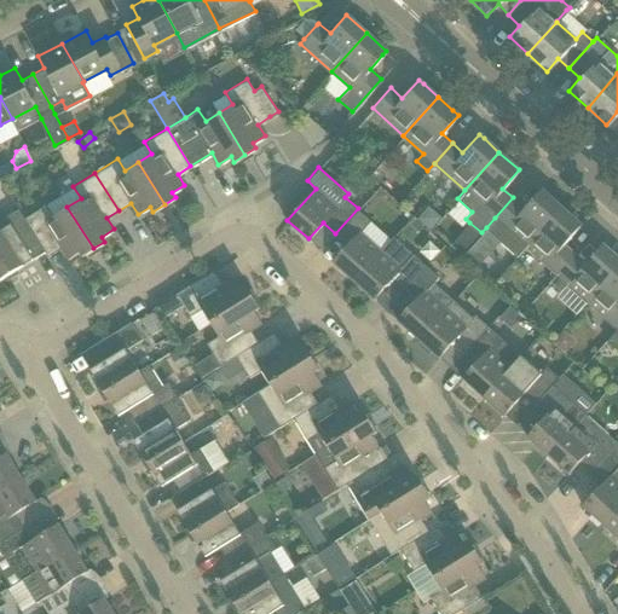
[(525,245),(560,207),(546,193),(539,189),(537,192),(524,207),(513,197),(495,218),(486,227),(501,241),(517,255),(525,245)]
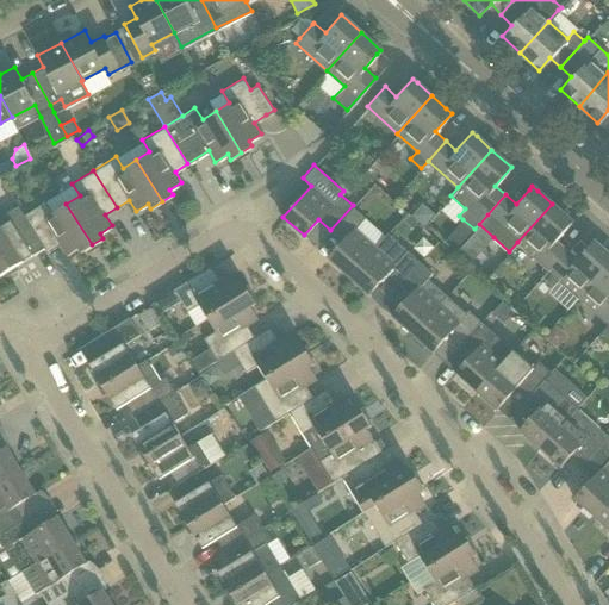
[(92,244),(66,204),(53,212),(45,200),(24,213),(44,247),(47,251),(60,243),(66,254),(78,247),(81,251),(92,244)]
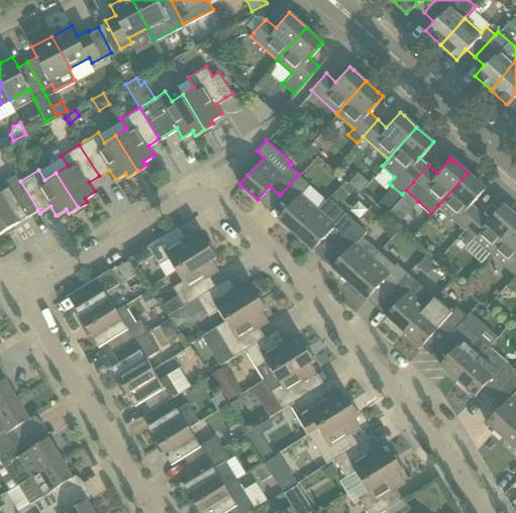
[(37,209),(20,181),(15,173),(5,179),(3,176),(1,177),(0,176),(0,214),(8,227),(37,209)]
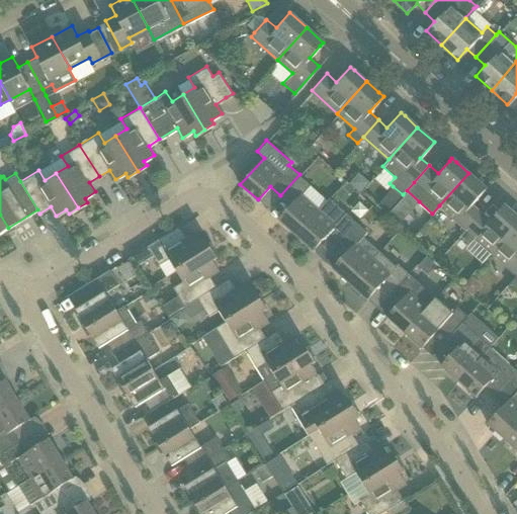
[(358,173),(348,183),(359,192),(368,181),(358,173)]
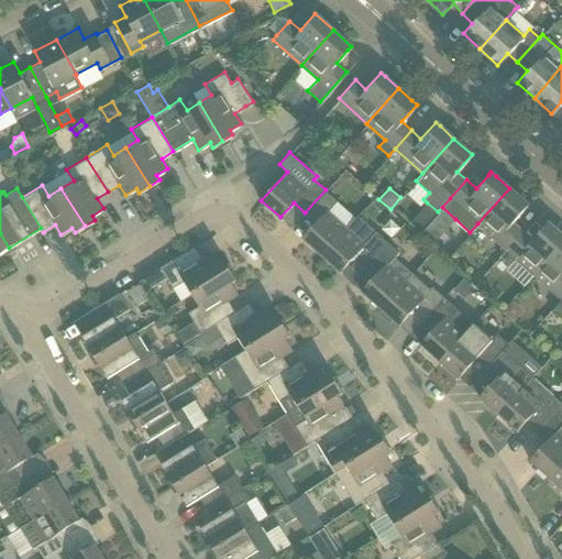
[(506,248),(522,230),(513,221),(525,208),(527,205),(522,200),(509,188),(477,223),(506,248)]
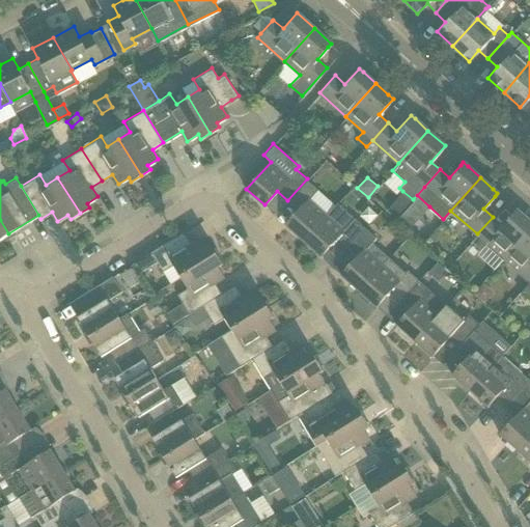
[(303,240),(326,214),(309,198),(317,189),(307,178),(287,200),(298,210),(285,224),(303,240)]
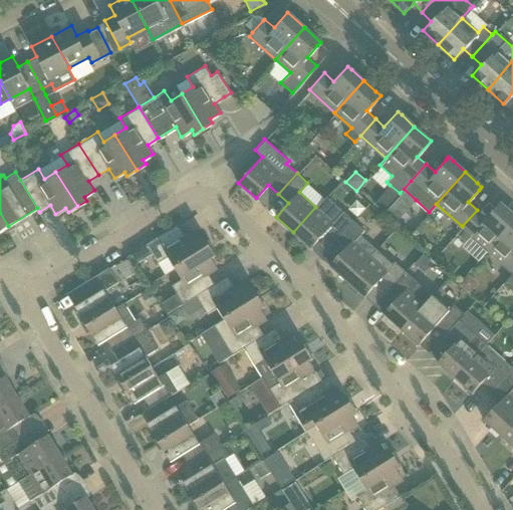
[(329,245),(351,221),(324,198),(315,207),(293,232),(310,247),(319,236),(329,245)]
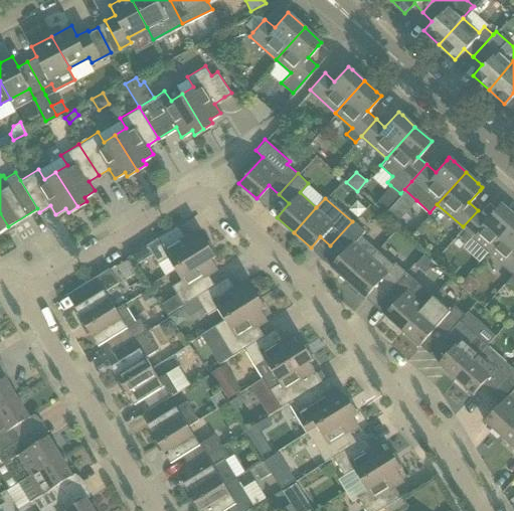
[(513,219),(513,215),(504,206),(500,202),(486,218),(478,210),(463,226),(457,232),(466,240),(472,234),(488,249),(513,219)]
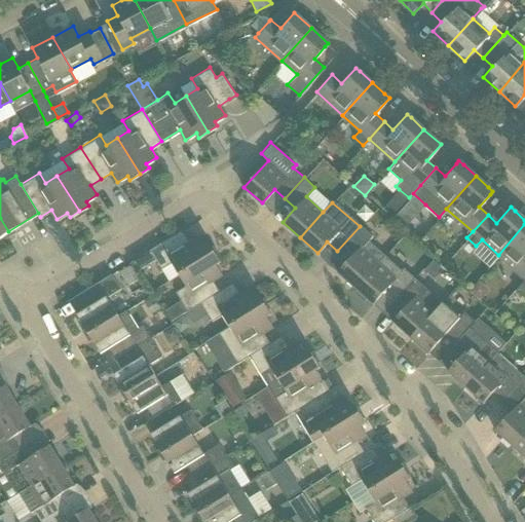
[(0,235),(8,231),(0,218),(0,235)]
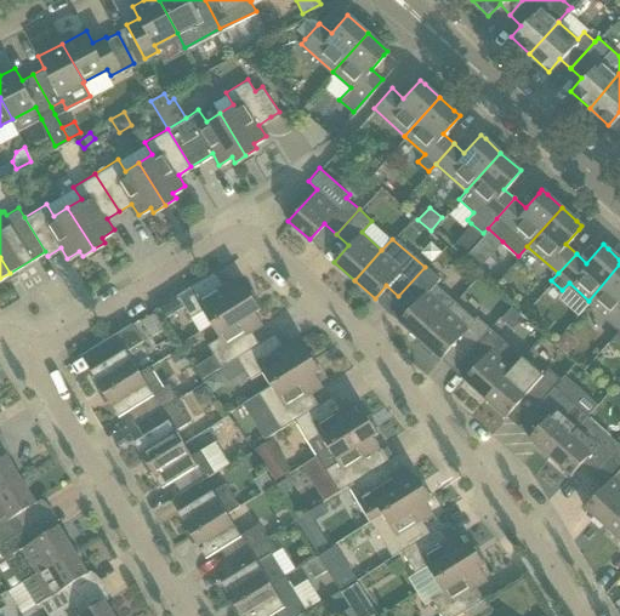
[(619,264),(589,301),(619,329),(619,326),(619,264)]
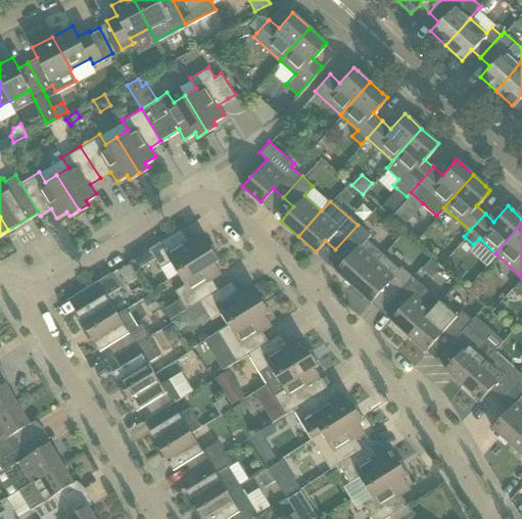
[(352,285),(382,252),(365,237),(368,235),(358,225),(335,249),(345,258),(336,270),(352,285)]
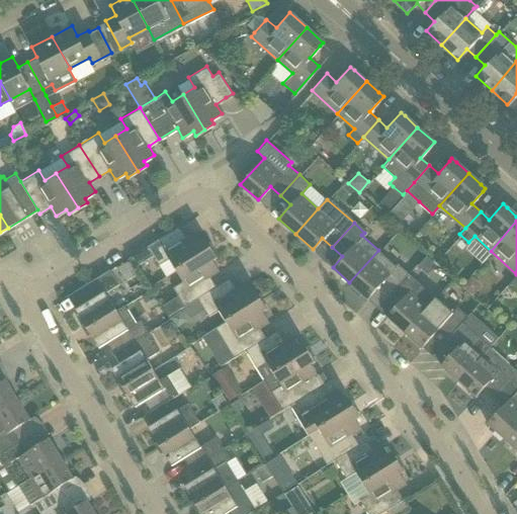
[(200,240),(194,230),(185,236),(178,226),(147,245),(153,254),(158,263),(168,257),(175,268),(210,247),(204,238),(200,240)]
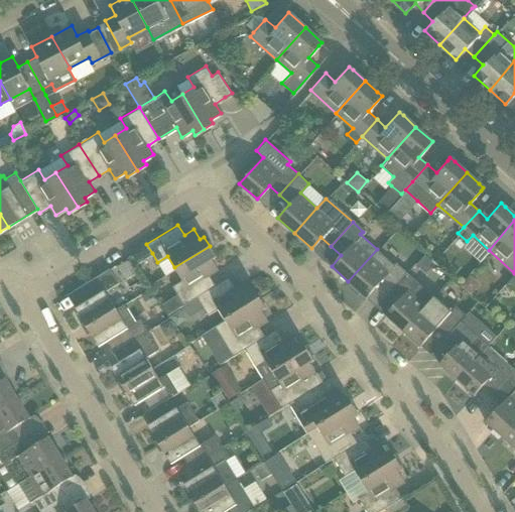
[(216,255),(210,246),(174,267),(181,279),(171,285),(177,294),(183,303),(197,295),(215,284),(208,273),(218,268),(212,258),(216,255)]
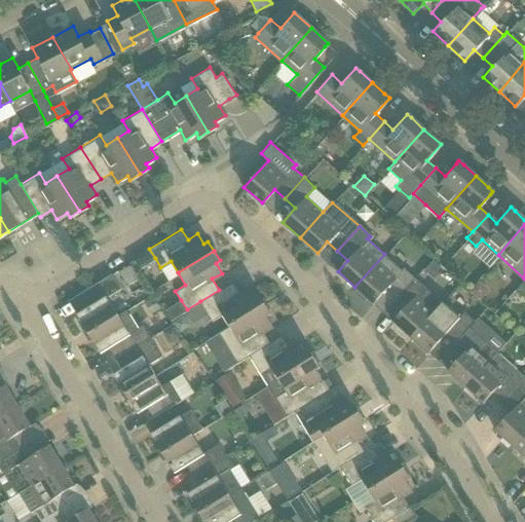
[(384,254),(354,287),(359,290),(357,292),(365,299),(367,297),(372,302),(379,294),(389,303),(414,276),(404,266),(401,269),(384,254)]
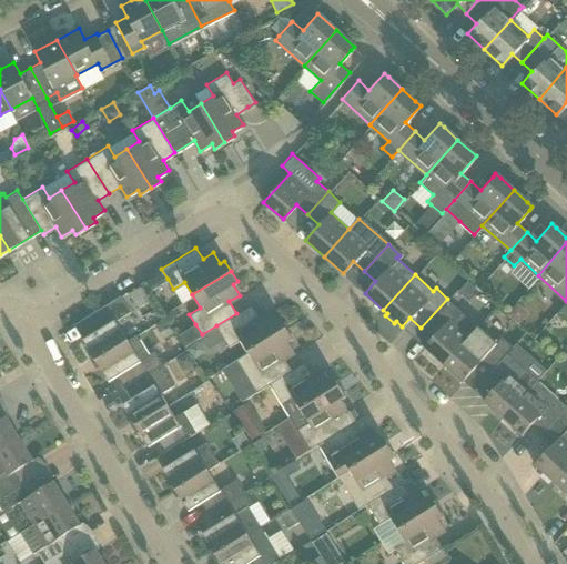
[(467,281),(457,292),(467,302),(477,291),(467,281)]
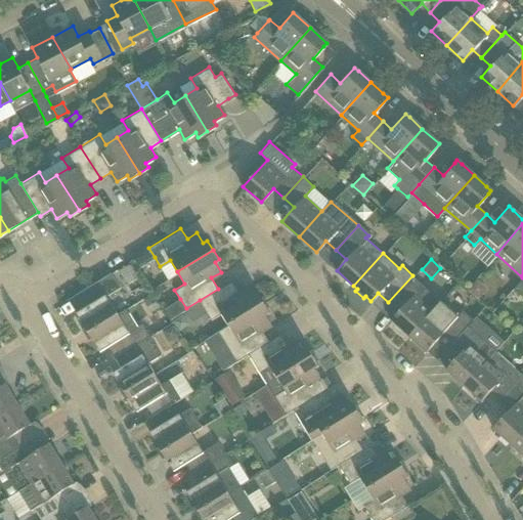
[(129,263),(115,271),(120,278),(129,280),(137,275),(129,263)]
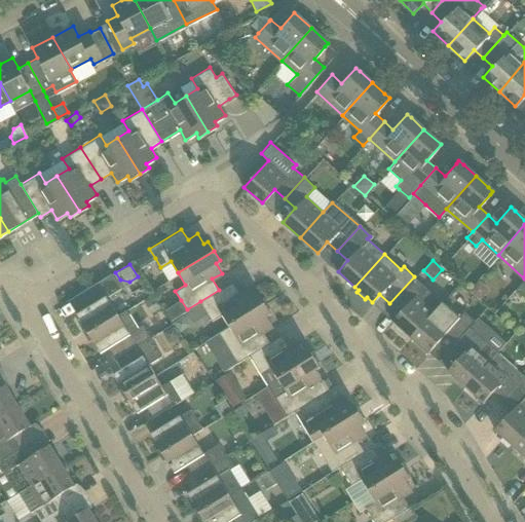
[(88,332),(117,314),(106,296),(120,287),(111,272),(83,290),(91,303),(76,313),(88,332)]
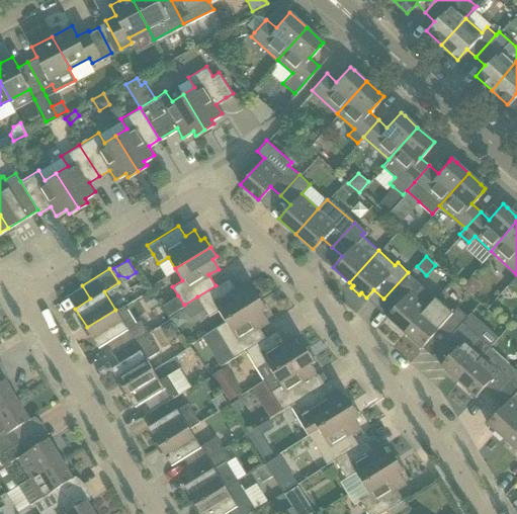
[(404,331),(435,296),(408,272),(383,298),(394,308),(386,316),(404,331)]
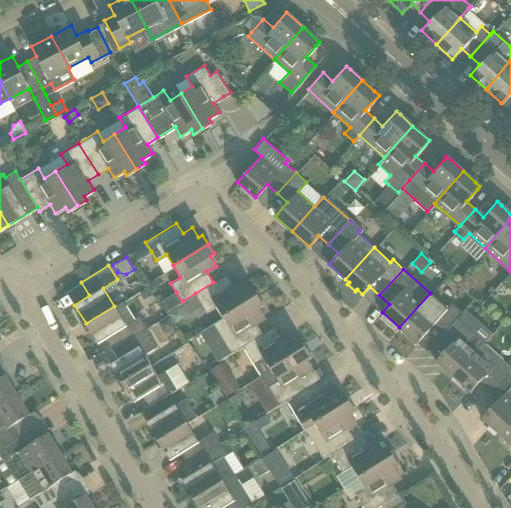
[(510,269),(510,271),(502,280),(510,288),(510,286),(510,269)]
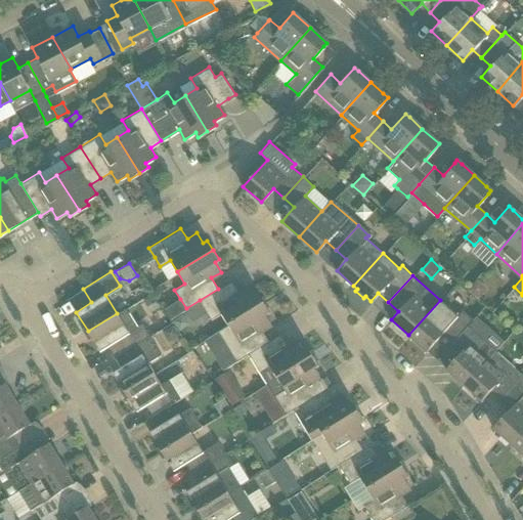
[(486,289),(476,279),(467,290),(477,299),(486,289)]
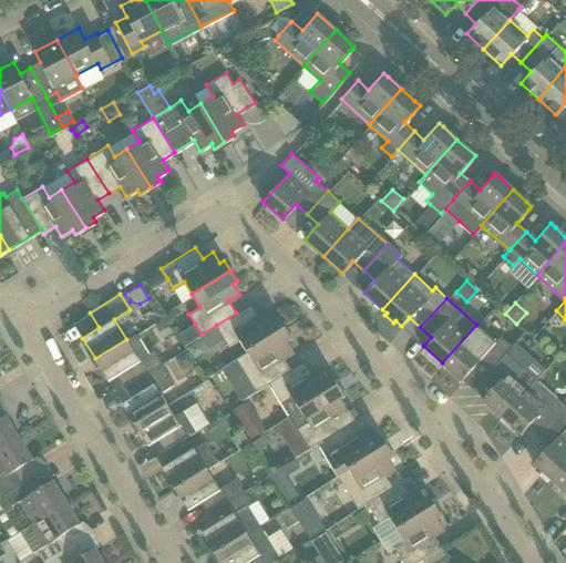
[(250,304),(236,313),(216,325),(224,338),(228,345),(239,338),(246,350),(285,327),(278,316),(274,319),(267,308),(257,315),(250,304)]
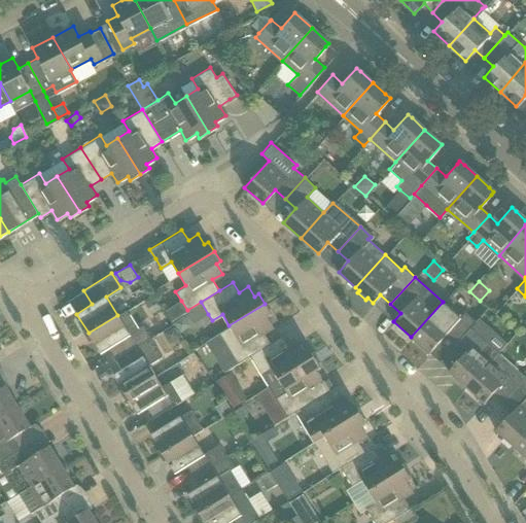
[(151,297),(142,302),(150,314),(159,309),(151,297)]
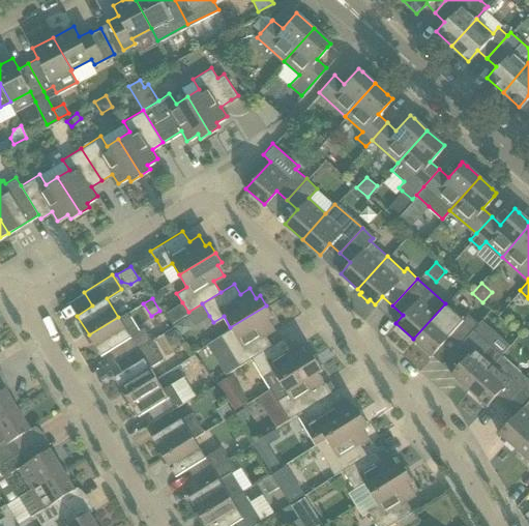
[(450,332),(460,341),(472,327),(477,322),(467,313),(462,318),(445,303),(413,339),(431,354),(450,332)]
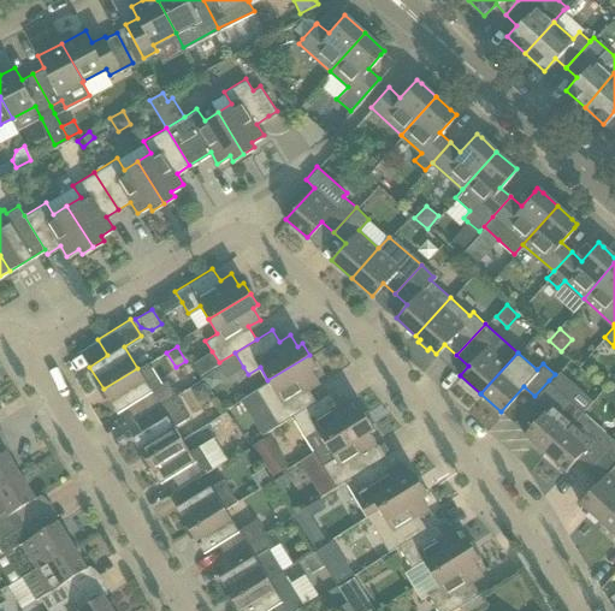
[(315,399),(308,387),(319,380),(312,368),(317,366),(309,355),(267,380),(256,387),(278,423),(291,415),(315,399)]
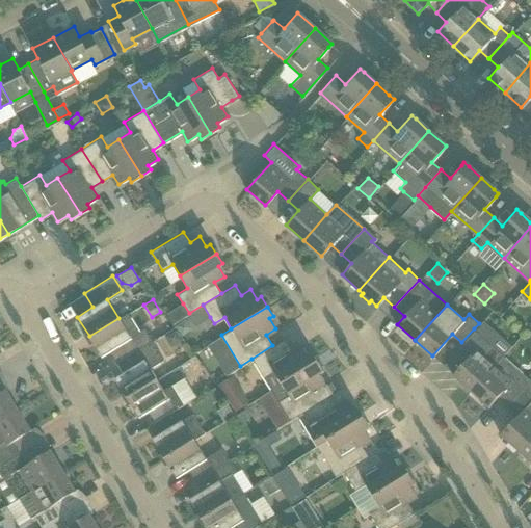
[(116,362),(152,339),(144,327),(139,331),(128,312),(118,318),(89,336),(101,355),(109,350),(116,362)]
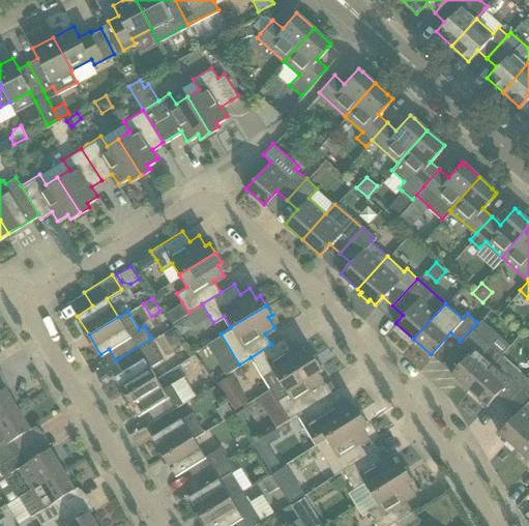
[(189,328),(182,318),(173,324),(180,335),(189,328)]
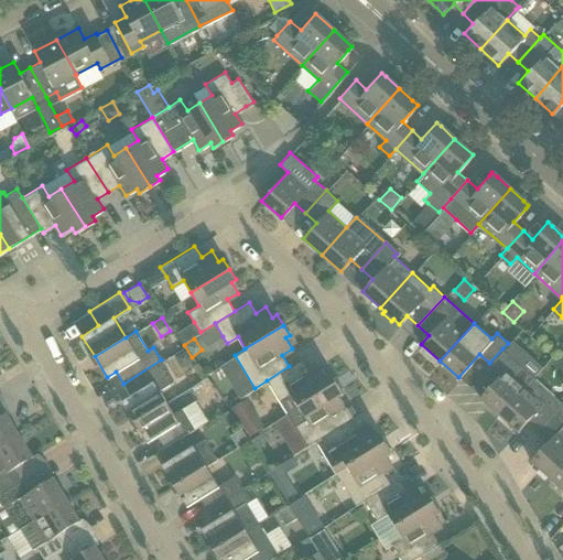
[(502,348),(489,363),(478,376),(489,386),(480,397),(499,413),(532,376),(502,348)]
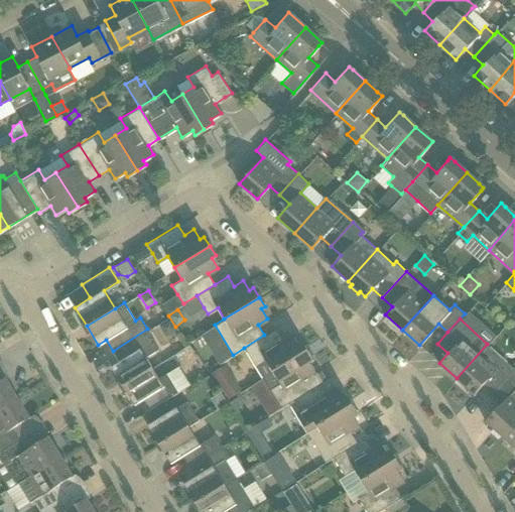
[(168,320),(158,326),(164,337),(175,331),(168,320)]
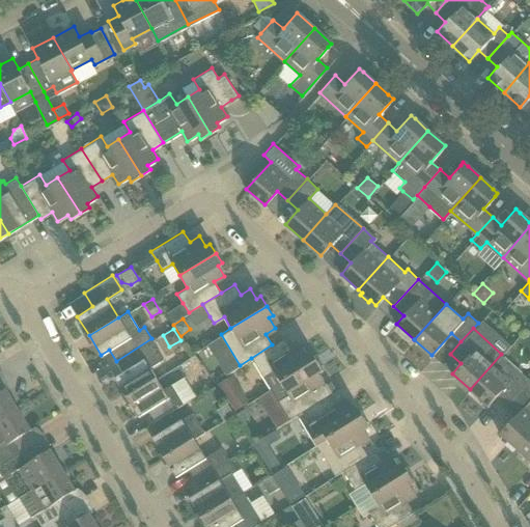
[(306,353),(300,342),(290,348),(283,337),(272,344),(251,358),(270,388),(316,359),(310,350),(306,353)]
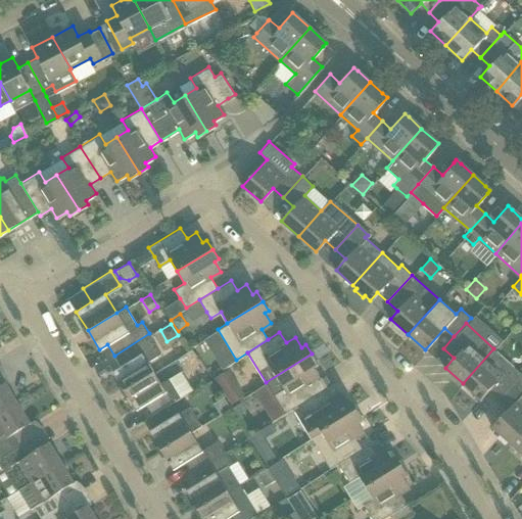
[(125,390),(153,372),(147,361),(160,352),(149,333),(114,356),(121,366),(112,371),(125,390)]
